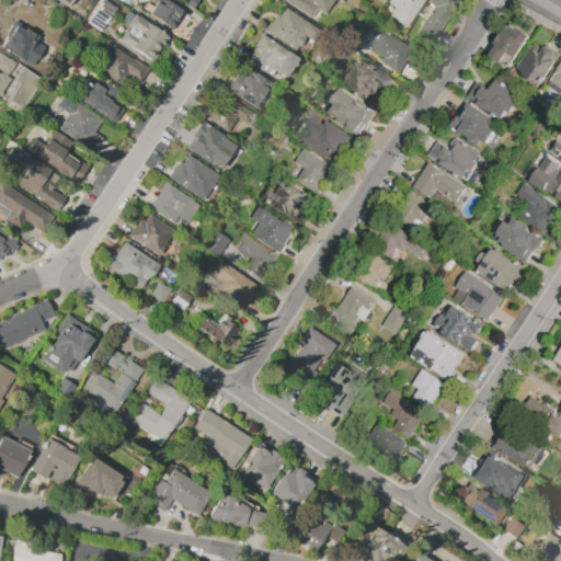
[(75,0),(68,10),(53,0),(75,0)]
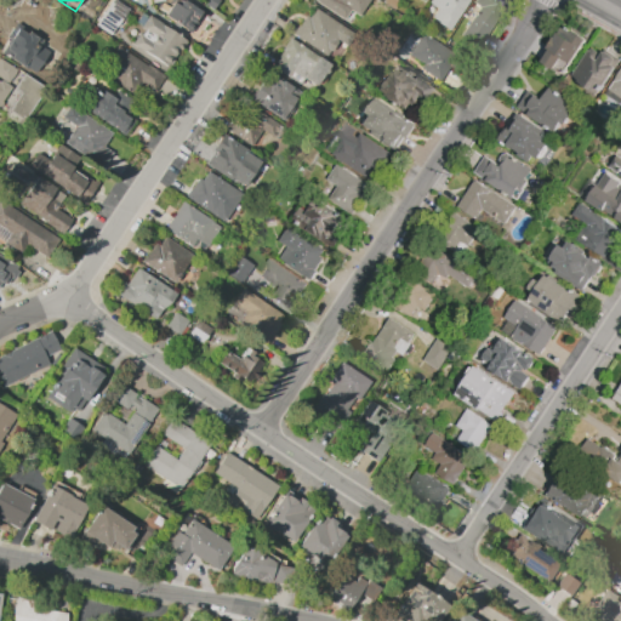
[(95,27),(112,0),(114,0),(127,10),(109,36),(95,27)]
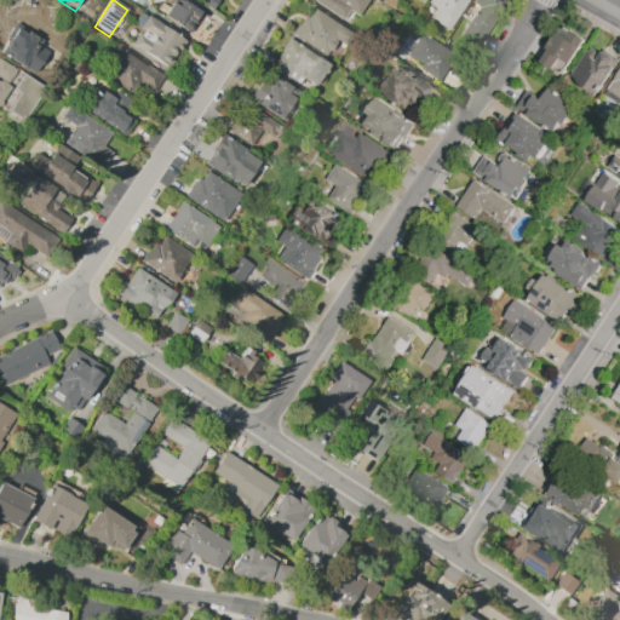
[(162,16),(172,1),(178,6),(182,0),(201,12),(189,32),(162,16)]
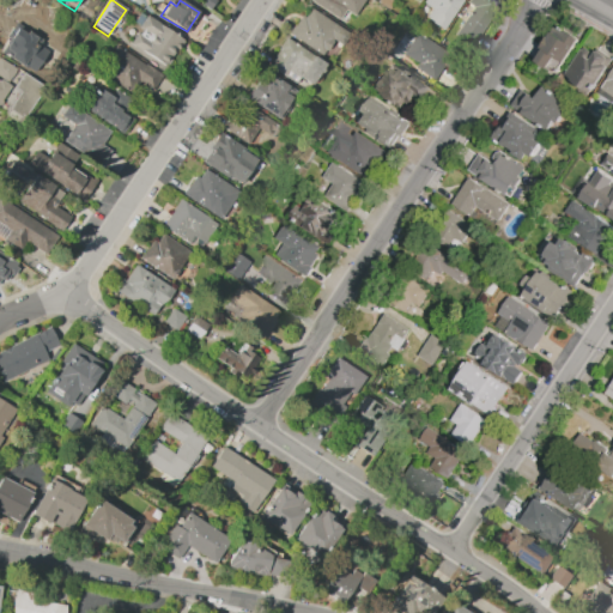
[(310,0),(364,0),(353,16),(346,11),(340,20),(310,0)]
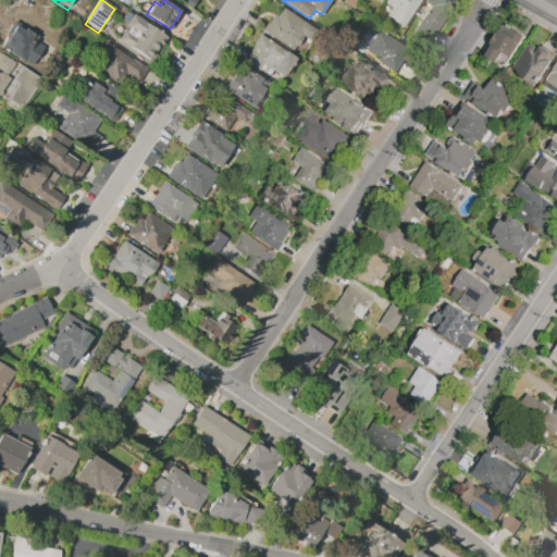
[(385,0),(420,0),(404,26),(387,15),(392,8),(384,2),(385,0)]
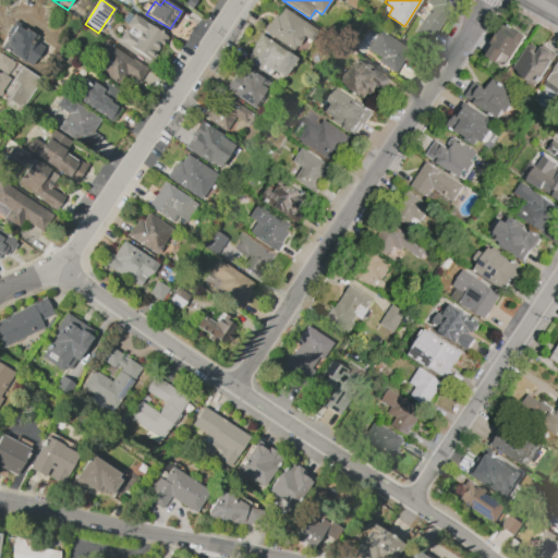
[(412,32),(428,41),(453,0),(424,0),(424,2),(429,5),(412,32)]
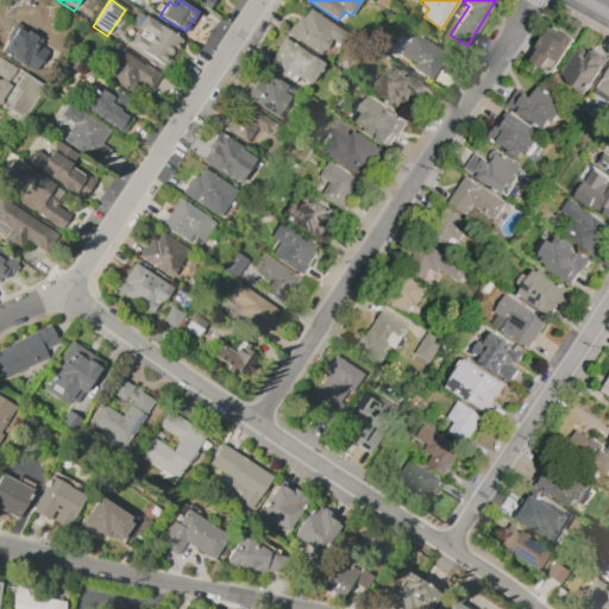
[(309,8),(347,33),(338,46),(331,41),(320,57),(286,35),(292,25),(294,25),(300,17),(303,18),(309,8)]
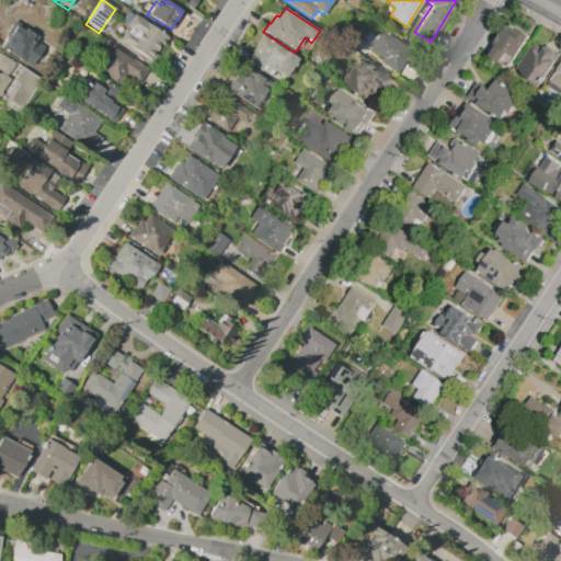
[(10,33),(16,24),(15,23),(24,9),(47,23),(32,47),(10,33)]
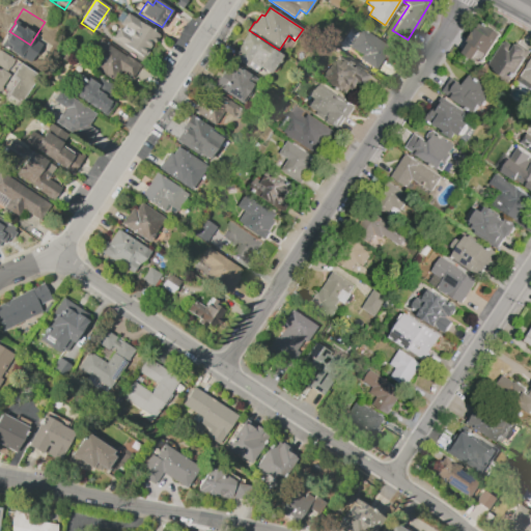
[(127,14),(138,20),(137,21),(158,34),(143,57),(131,49),(139,35),(132,30),(131,31),(119,24),(127,14)]
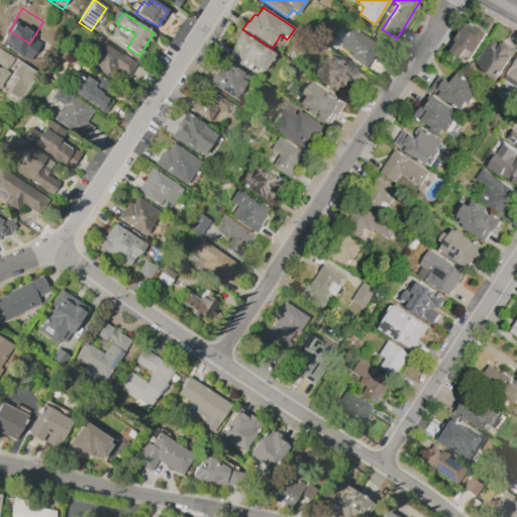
[(471,61),(463,56),(462,58),(451,50),(457,42),(455,41),(469,21),(489,34),(471,61)]
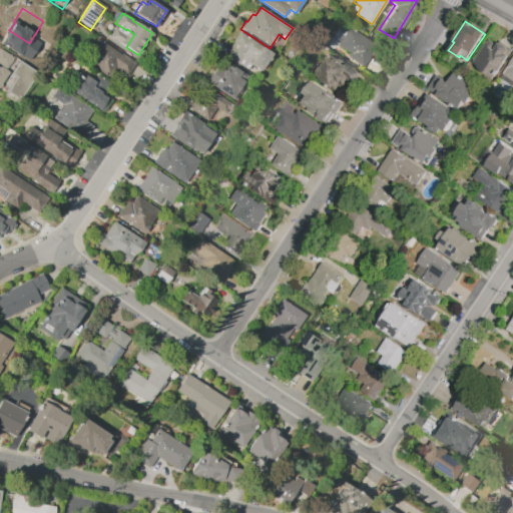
[(348,29),(375,47),(362,67),(347,57),(349,53),(337,45),(348,29)]
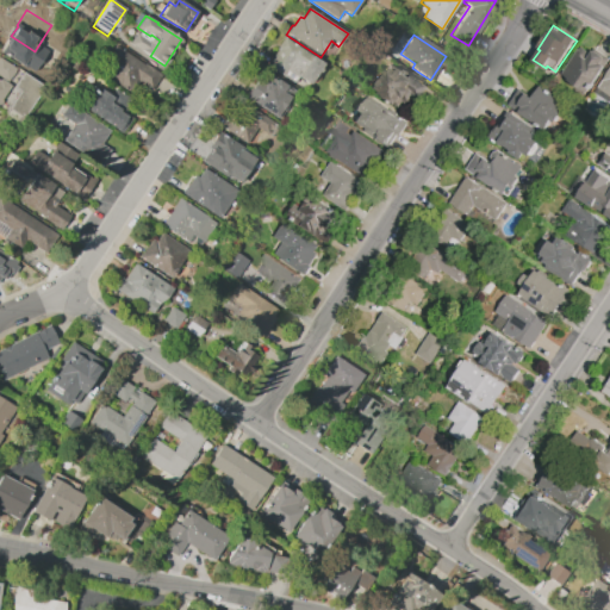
[(284,37),(323,63),(309,85),(297,76),(305,64),(293,56),(280,75),(265,66),(284,37)]
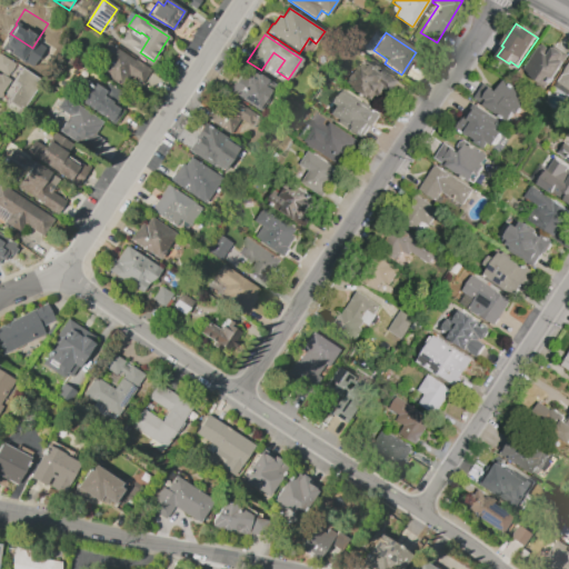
[(150,69),(140,85),(125,75),(118,85),(97,70),(106,58),(99,53),(106,42),(133,60),(135,59),(150,69)]
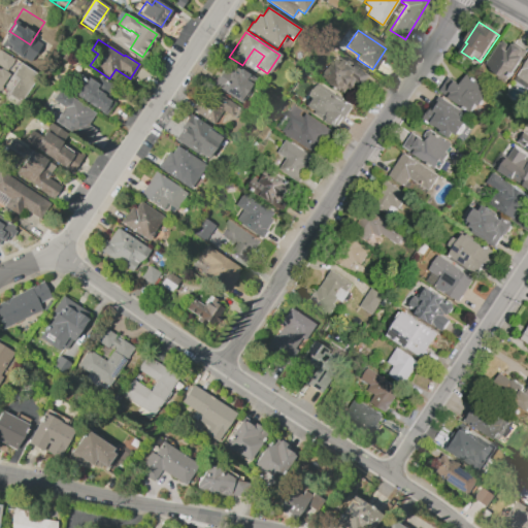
[(527,53),(509,81),(487,66),(502,42),(512,48),(516,43),(527,51),(527,53)]
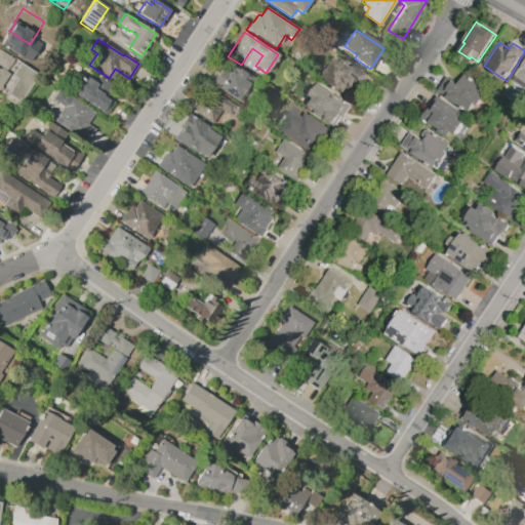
[(0,66),(0,49),(13,58),(6,71),(0,66)]
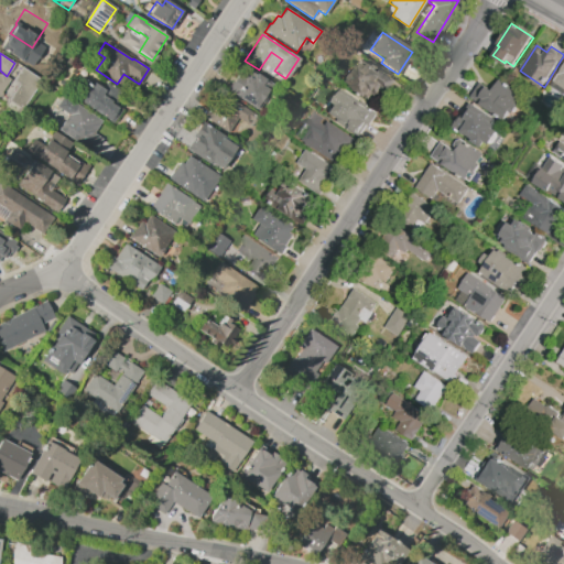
[(380,71),(396,80),(388,93),(380,88),(371,101),(345,84),(360,61),(378,73),(380,71)]
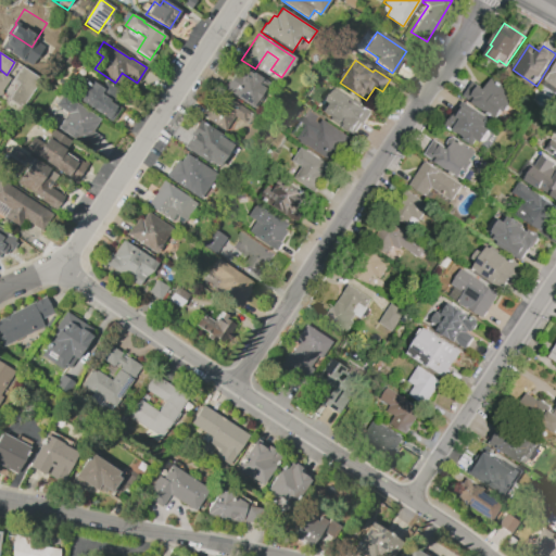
[(555,64),(555,88),(545,81),(555,64)]
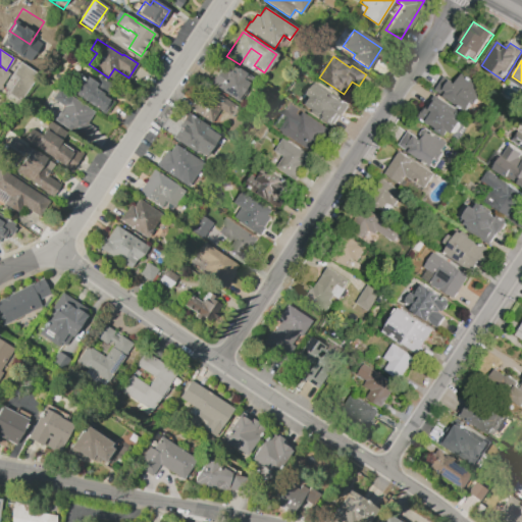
[(38,74),(19,102),(7,94),(17,79),(11,74),(19,62),(38,74)]
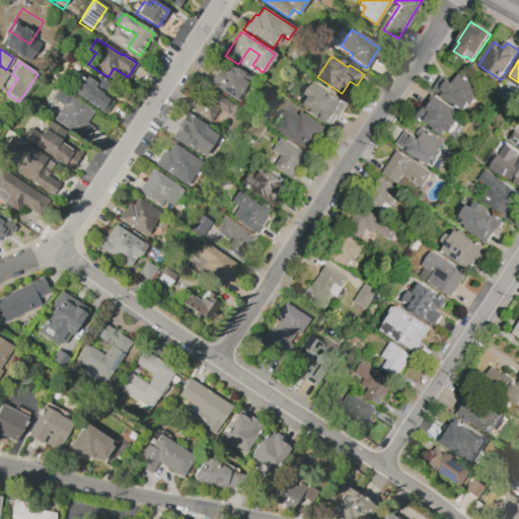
[(0,67),(8,72),(0,84),(0,67)]
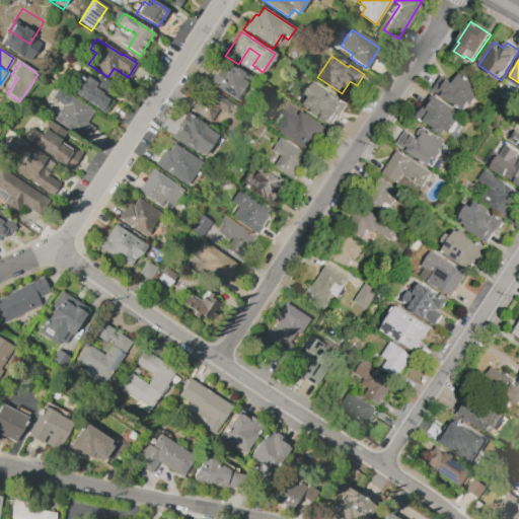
[(234,68),(248,76),(234,99),(215,88),(226,70),(231,73),(234,68)]
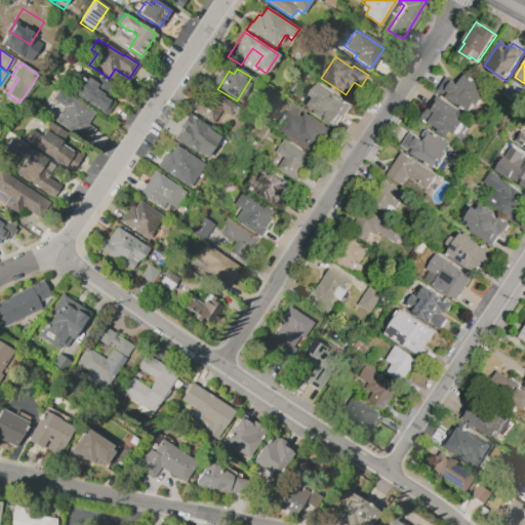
[(114,103),(105,116),(74,94),(80,86),(73,81),(78,74),(84,79),(85,77),(93,82),(98,76),(112,85),(105,95),(114,103)]
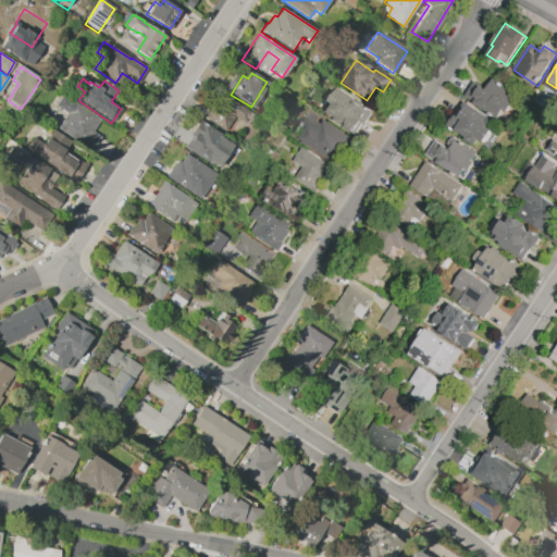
[(481,86),(486,90),(493,78),(518,95),(503,120),(487,110),(486,111),(474,103),(478,99),(473,97),(481,86)]
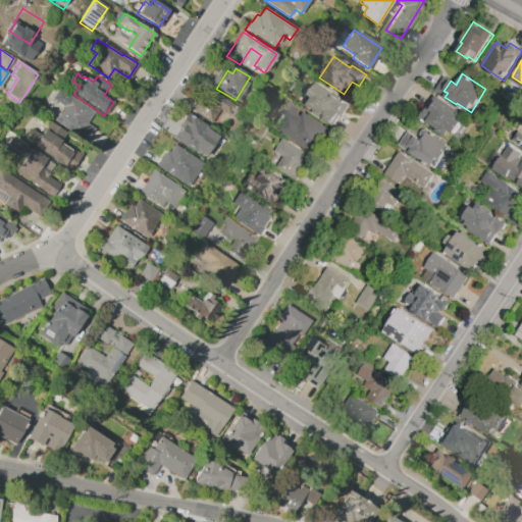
[(303,103),(313,88),(314,89),(317,84),(328,91),(327,92),(329,94),(328,95),(332,97),(333,96),(349,106),(343,116),(338,114),(333,122),(303,103)]
